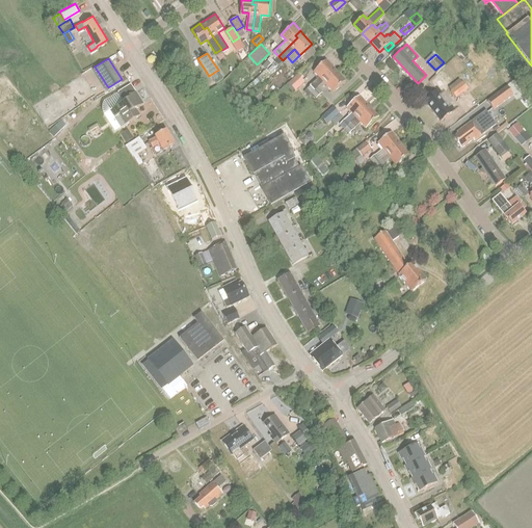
[(334,67),(326,58),(314,70),(318,75),(323,80),(330,74),(328,71),(334,67)]
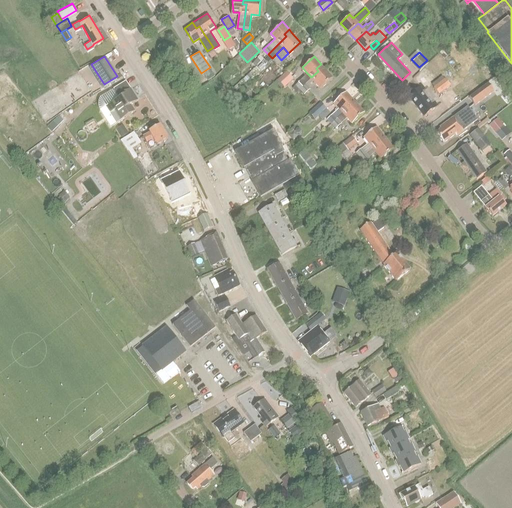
[(87,63),(82,69),(86,72),(89,69),(91,71),(93,68),(87,63)]
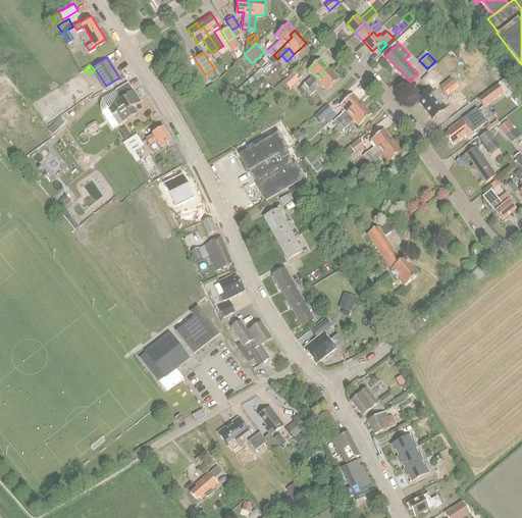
[(327,89),(340,78),(329,67),(327,65),(322,69),(324,72),(317,79),(321,83),(327,89)]
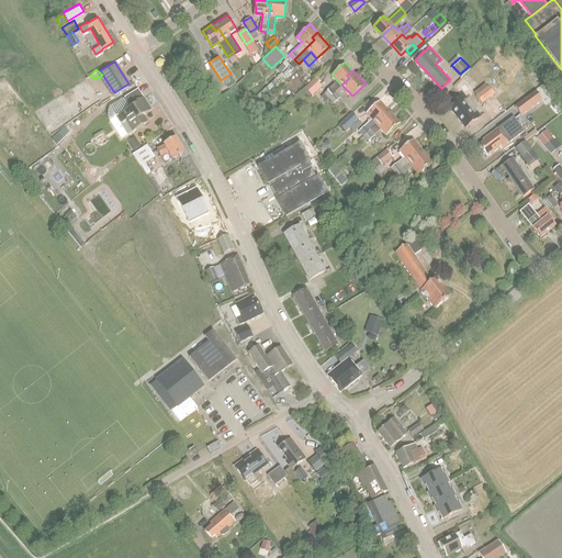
[(314,77),(304,86),(312,93),(322,85),(314,77)]
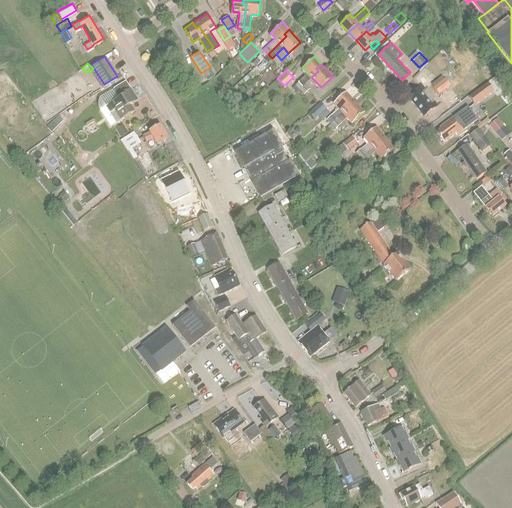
[(504,81),(511,75),(511,73),(510,71),(502,77),(504,81)]
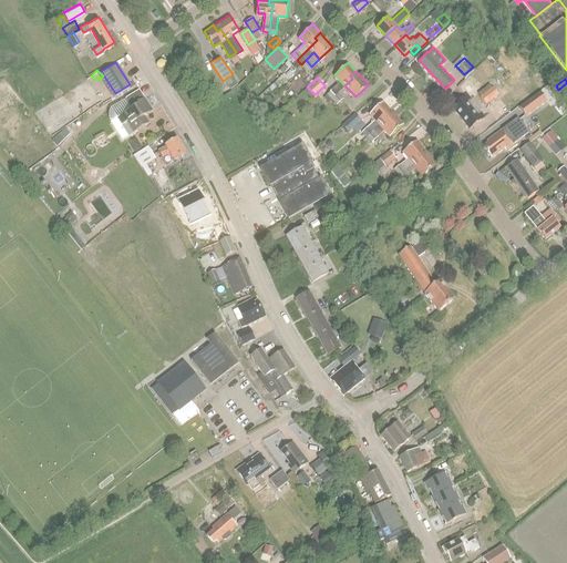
[(339,80),(333,84),(339,91),(344,85),(339,80)]
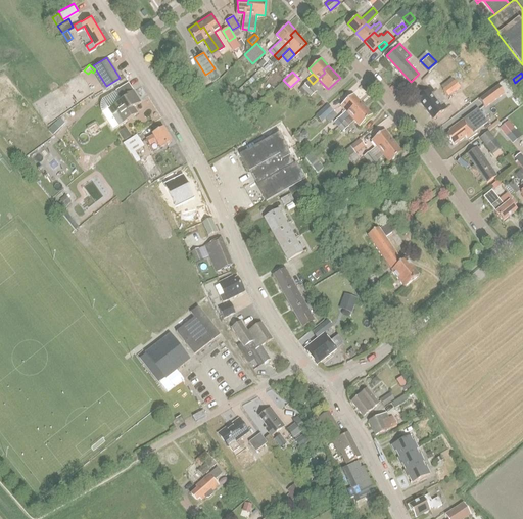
[(306,89),(313,84),(307,78),(302,84),(306,89)]
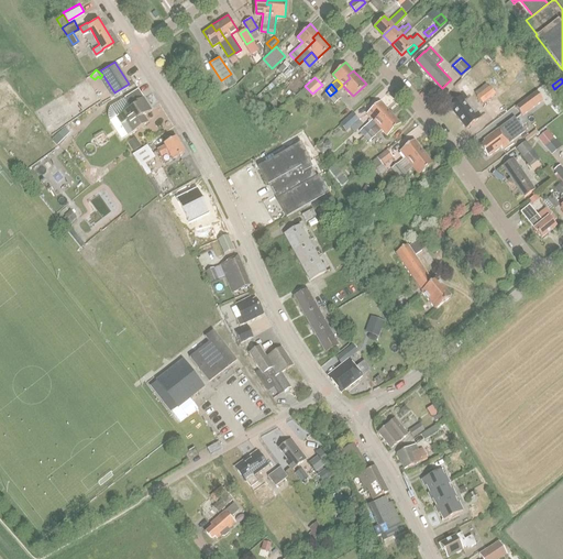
[(489,85),(477,94),(483,101),(495,91),(489,85)]
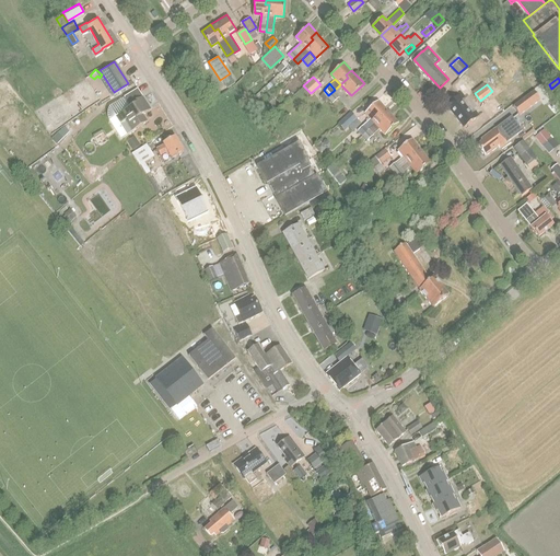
[(138,85),(124,94),(109,104),(108,106),(107,108),(107,111),(107,114),(108,116),(108,118),(120,136),(131,129),(148,118),(143,112),(151,106),(138,85)]
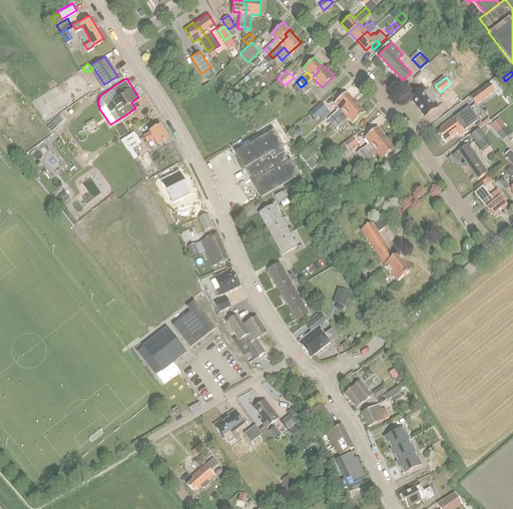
[(476,103),(495,89),(490,81),(470,96),(476,103)]
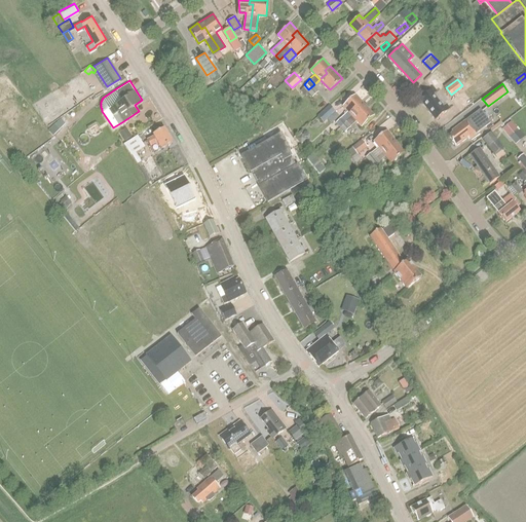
[(305,92),(308,89),(304,84),(300,87),(305,92)]
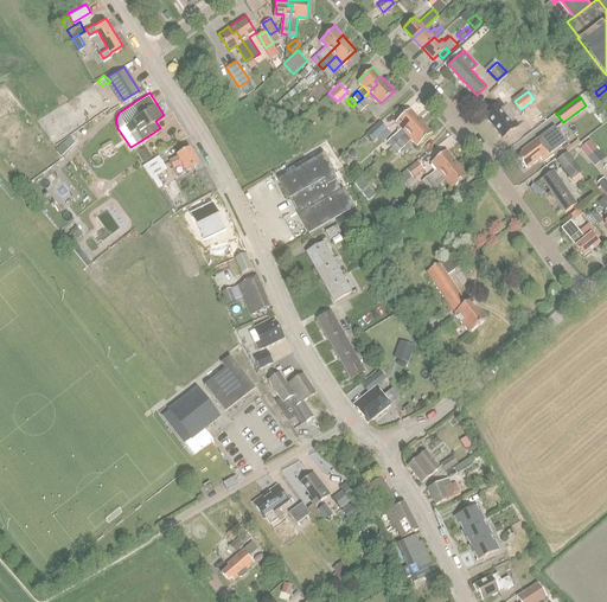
[(360,108),(368,102),(363,97),(356,103),(360,108)]
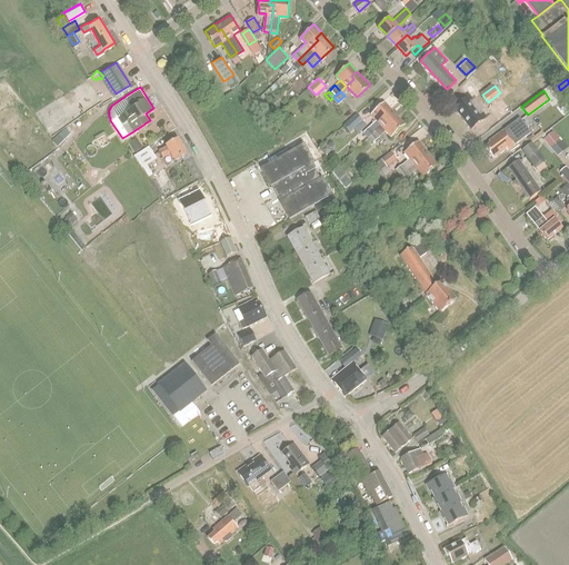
[(471,128),(487,116),(482,111),(479,114),(469,100),(472,97),(469,92),(453,105),(471,128)]
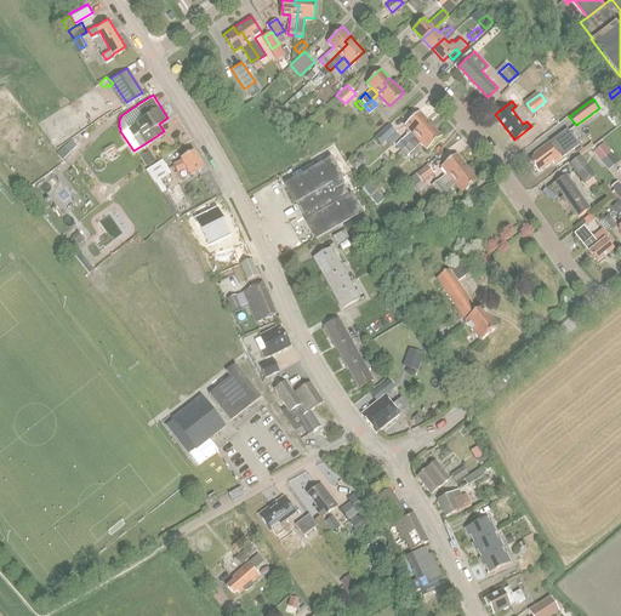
[(431,123),(431,121),(420,109),(404,123),(411,130),(397,142),(403,148),(410,141),(416,136),(425,127),(422,125),(428,119),(431,123)]
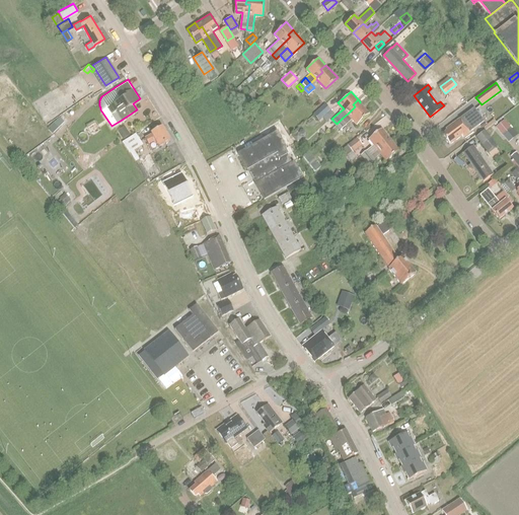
[(369,113),(360,101),(360,102),(358,99),(353,104),(355,106),(348,114),(351,118),(357,124),(369,113)]
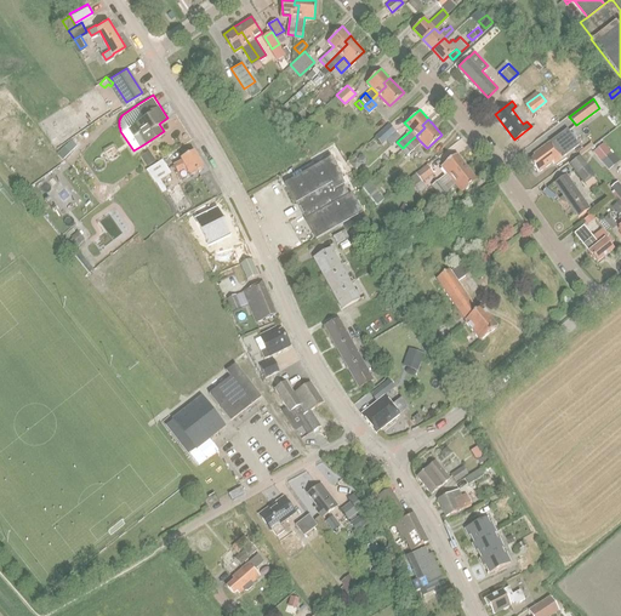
[(389,121),(375,135),(381,141),(396,129),(393,125),(389,121)]
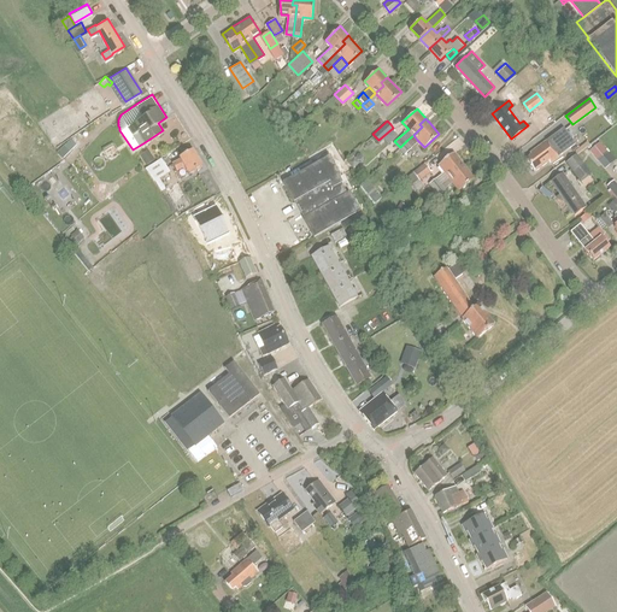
[(550,160),(558,154),(576,141),(564,125),(546,139),(530,151),(532,152),(524,157),(534,169),(548,159),(550,160)]
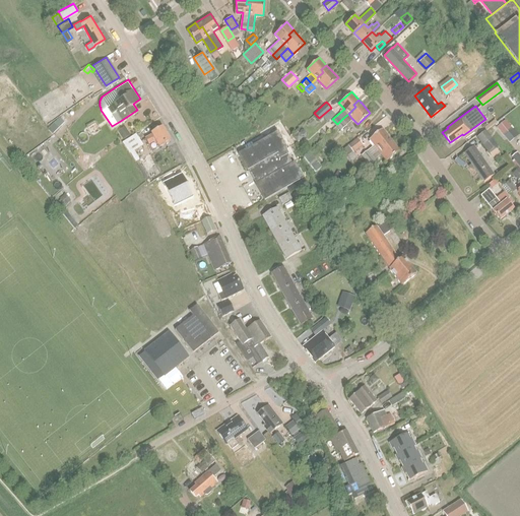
[(63,113),(49,127),(53,131),(67,117),(63,113)]
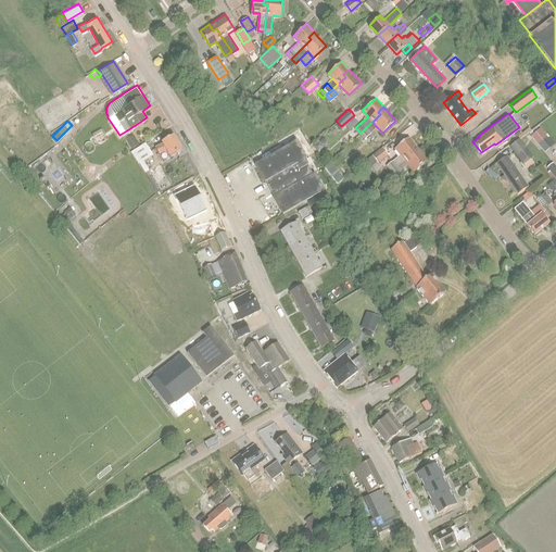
[(373,122),(367,126),(370,130),(376,126),(373,122)]
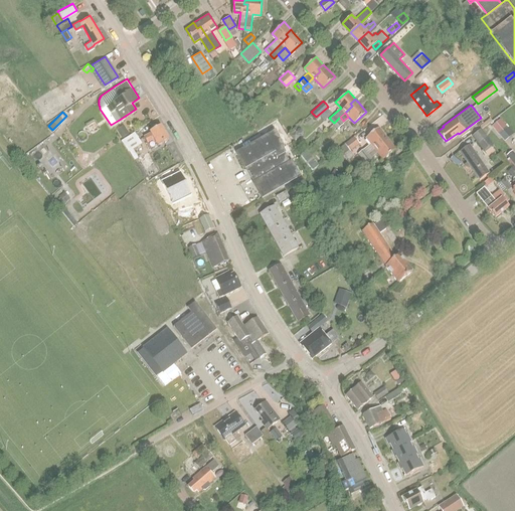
[(340,117),(334,123),(338,128),(341,125),(344,122),(343,121),(340,117)]
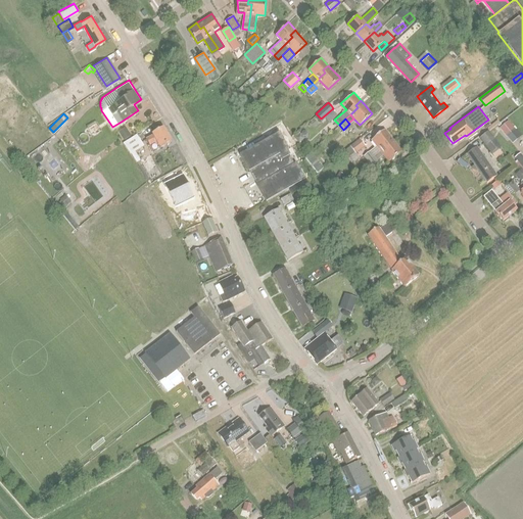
[(508,119),(500,125),(506,133),(515,127),(508,119)]
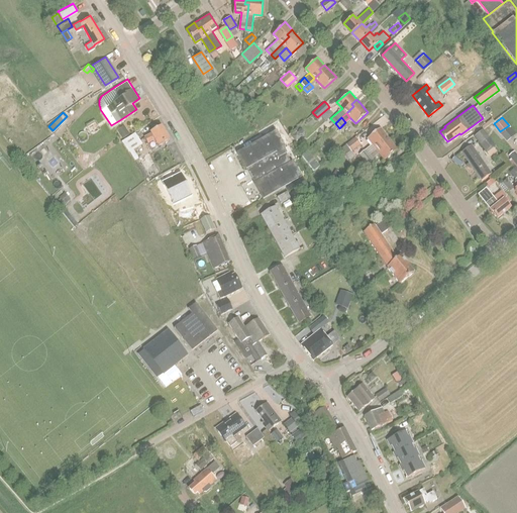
[(122,136),(129,131),(124,123),(117,127),(122,136)]
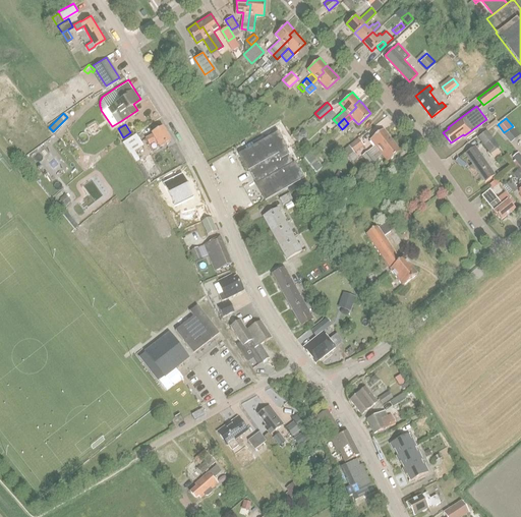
[(146,136),(150,142),(156,138),(160,145),(170,138),(163,124),(152,131),(153,132),(146,136)]
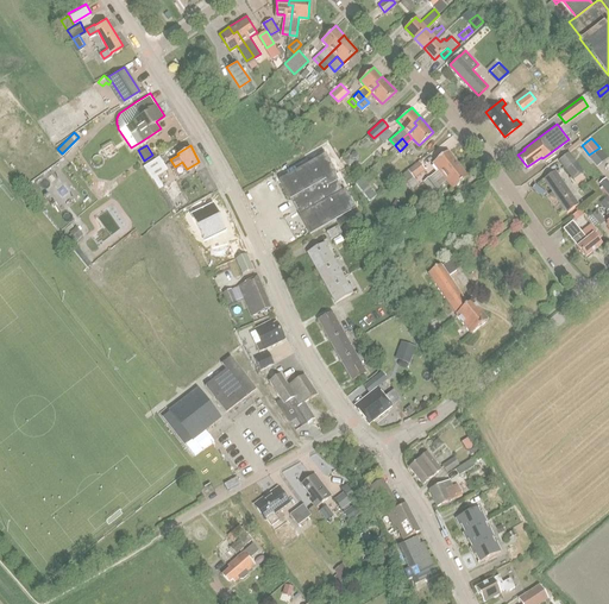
[(458,162),(449,149),(433,161),(438,169),(424,180),(428,186),(433,181),(443,174),(452,167),(450,164),(456,159),(458,162)]
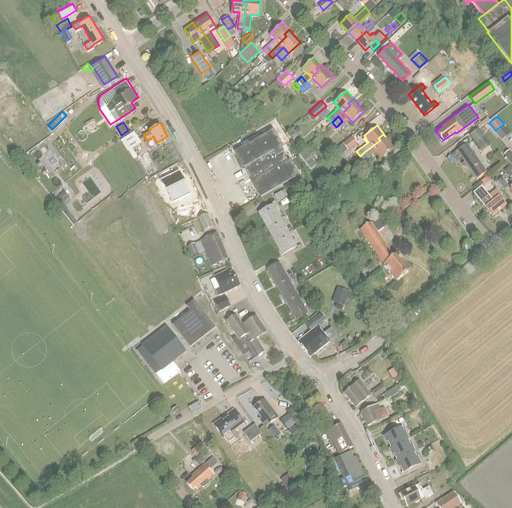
[(489,141),(478,126),(469,133),(481,148),(489,141)]
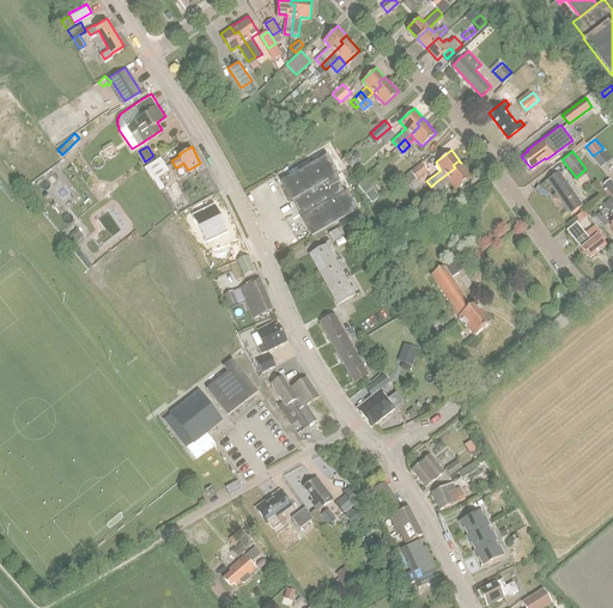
[(338,171),(327,153),(281,178),(292,198),(298,194),(307,211),(301,213),(311,232),(357,207),(346,188),(339,193),(334,184),(340,181),(335,172),(338,171)]
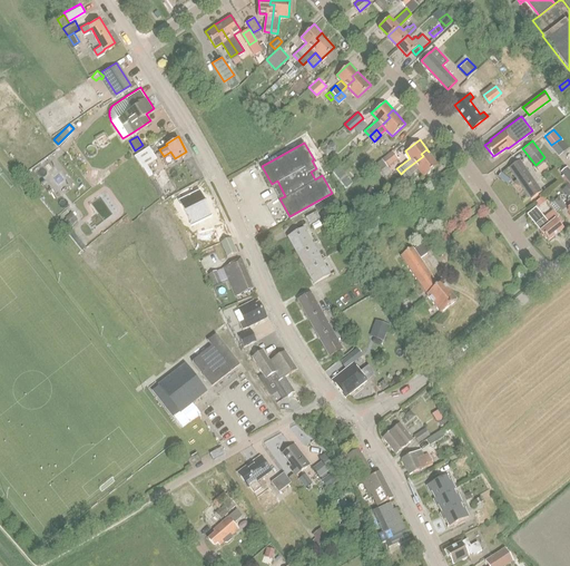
[(327,143),(322,147),(326,153),(332,148),(327,143)]
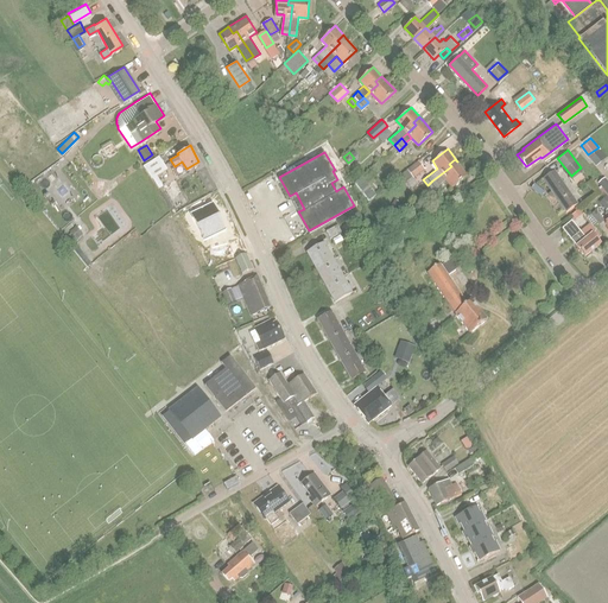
[(159,153),(143,164),(151,176),(166,166),(159,153)]
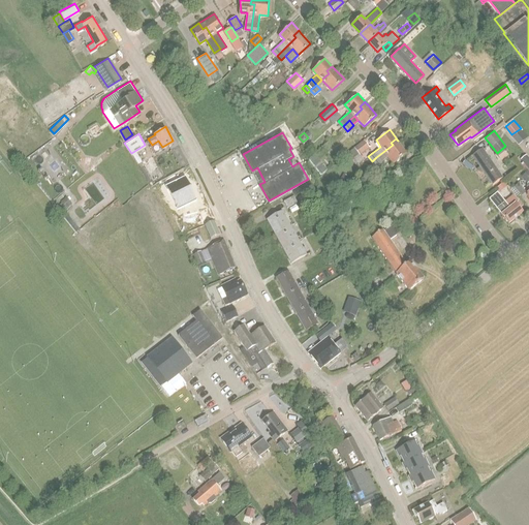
[(407,152),(398,141),(396,139),(391,143),(393,145),(384,151),(394,162),(407,152)]
